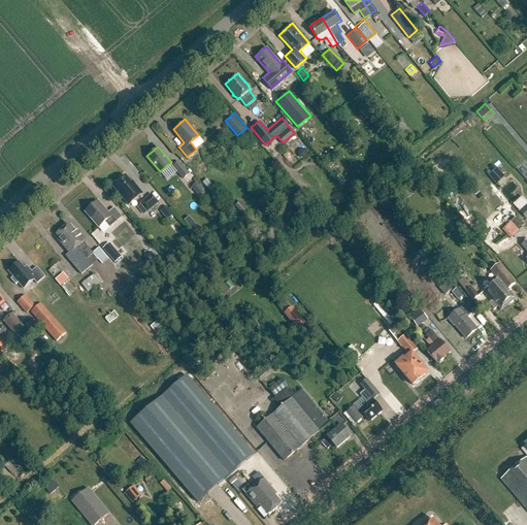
[(172,164),(183,177),(188,172),(177,160),(172,164)]
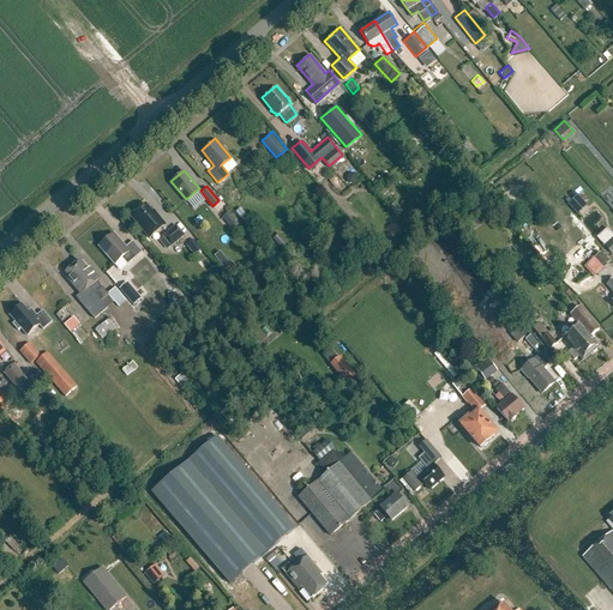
[(577,193),(568,201),(576,211),(586,203),(577,193)]
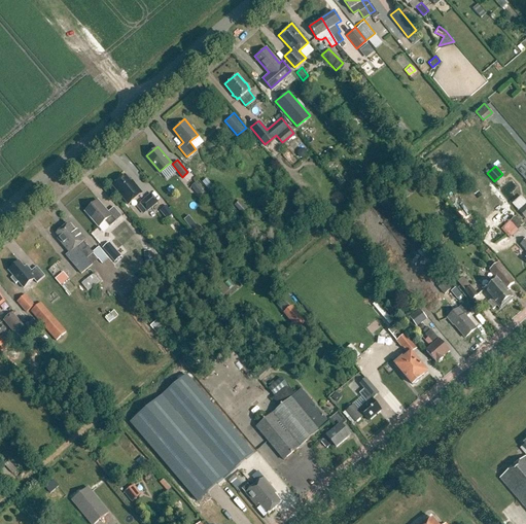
[(136,184),(134,185),(125,173),(111,184),(128,203),(141,190),(136,184)]
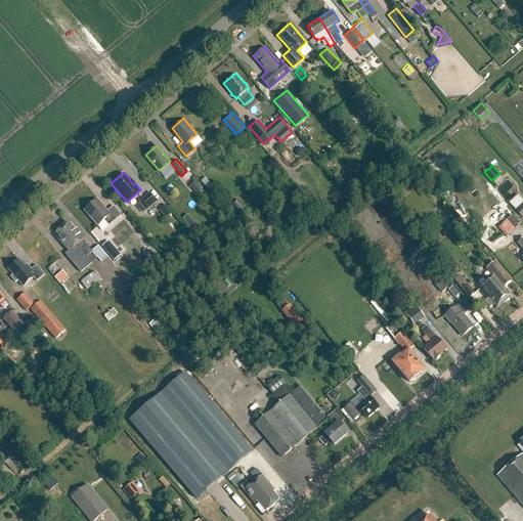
[(205,175),(201,179),(207,187),(212,183),(205,175)]
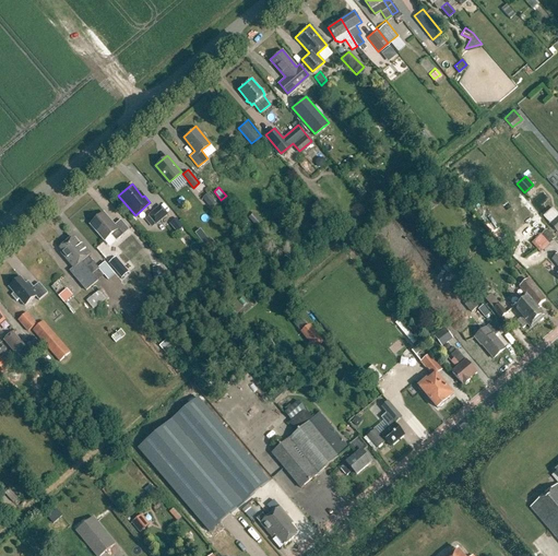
[(375,187),(369,191),(372,196),(370,197),(375,202),(382,196),(375,187)]
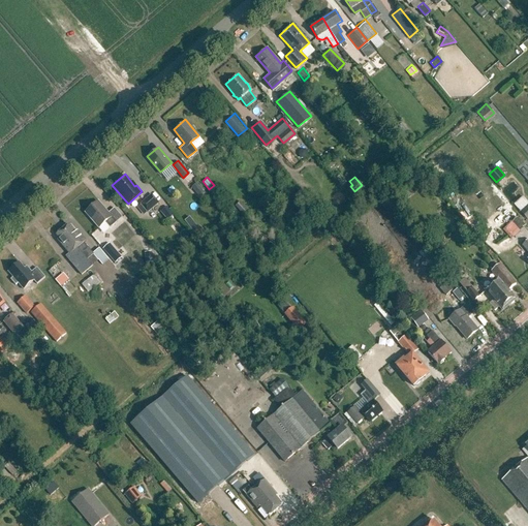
[(190,185),(198,194),(204,190),(195,181),(190,185)]
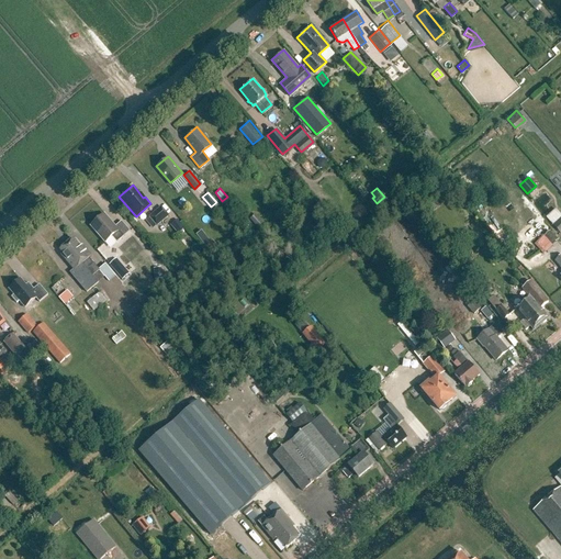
[(148,214),(156,223),(168,213),(160,204),(148,214)]
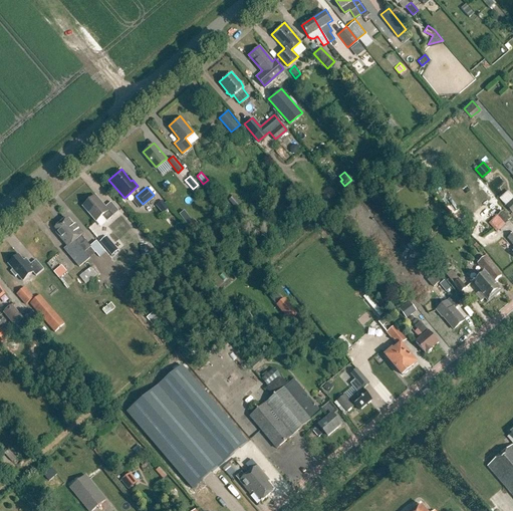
[(507,187),(498,195),(504,202),(512,194),(507,187)]
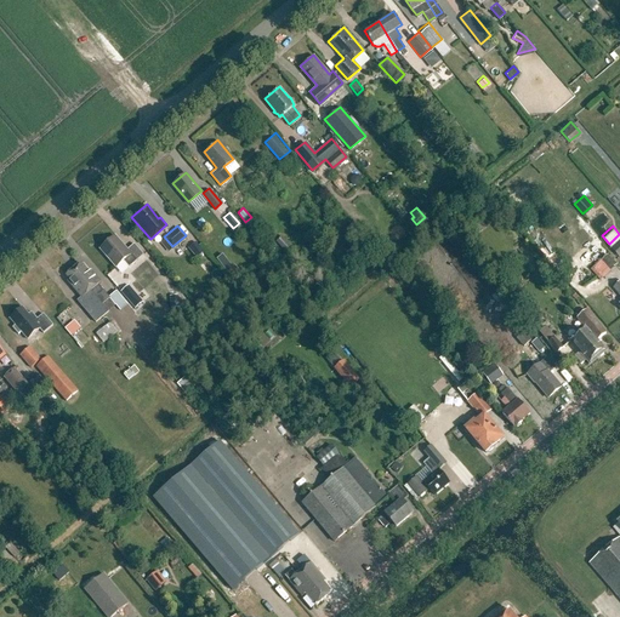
[(126,247),(114,234),(100,247),(115,266),(123,258),(128,266),(143,252),(134,241),(126,247)]
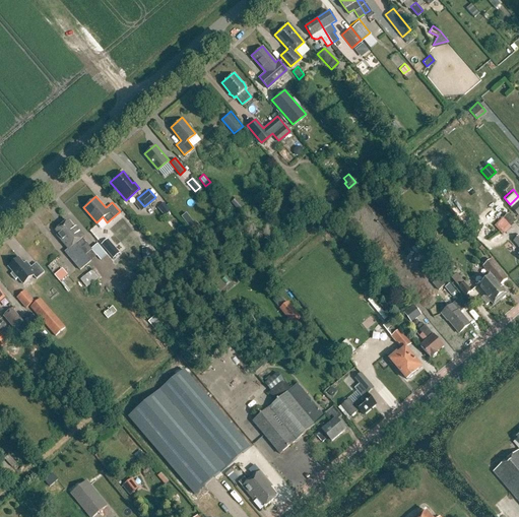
[(157,205),(165,213),(171,208),(164,200),(157,205)]
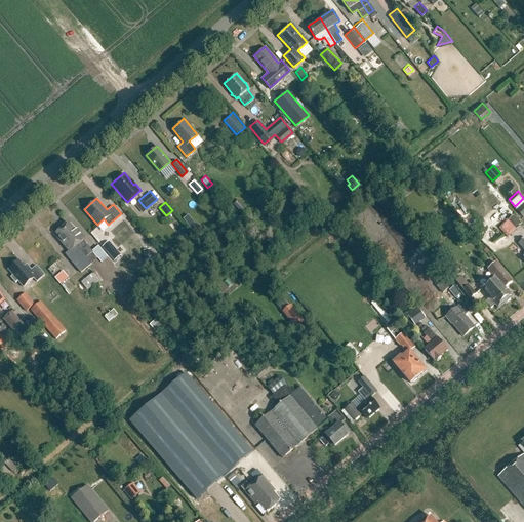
[(196,224),(188,212),(183,216),(191,228),(196,224)]
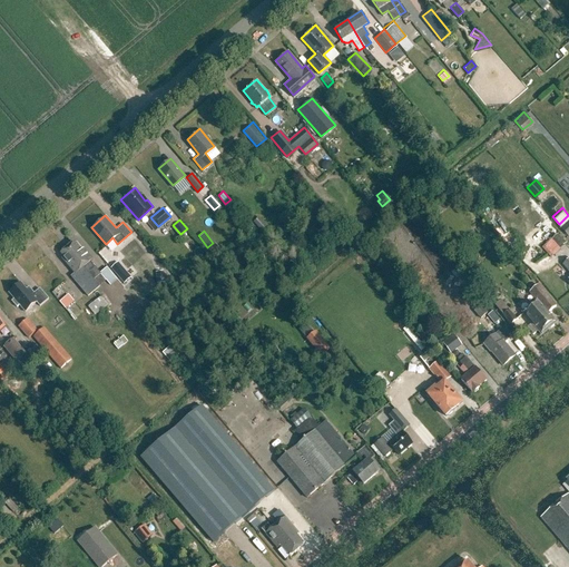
[(566,241),(557,232),(551,237),(559,246),(566,241)]
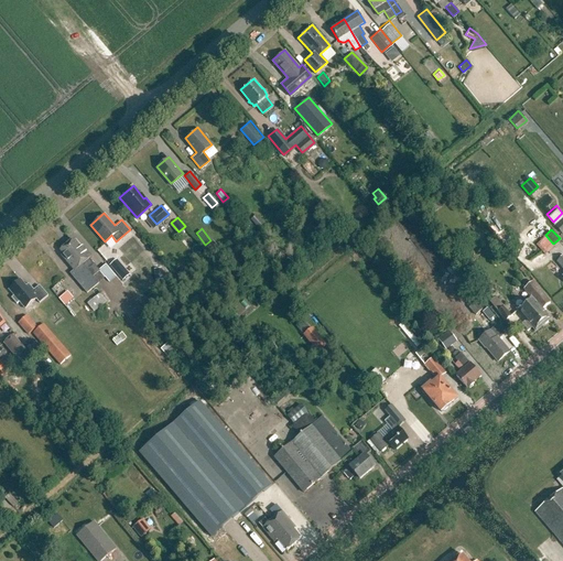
[(72,237),(66,243),(97,279),(104,273),(108,279),(115,272),(106,262),(98,268),(88,257),(90,255),(82,244),(79,246),(72,237)]
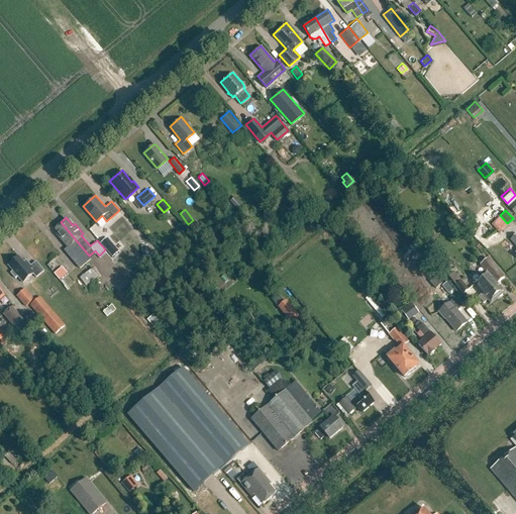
[(61,222),(54,227),(57,230),(56,232),(68,246),(70,248),(66,251),(79,267),(90,258),(88,255),(89,255),(61,222)]
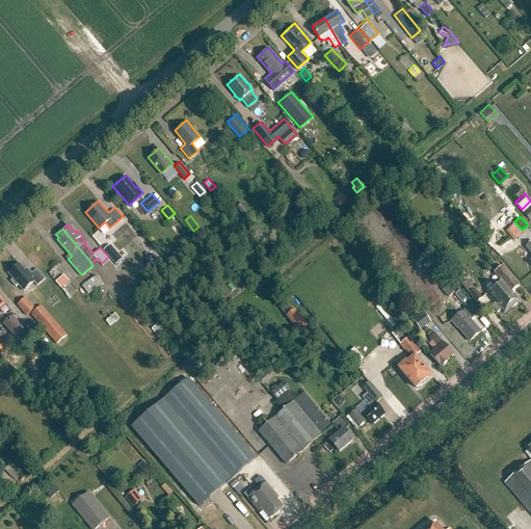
[(109,255),(115,249),(109,242),(103,248),(109,255)]
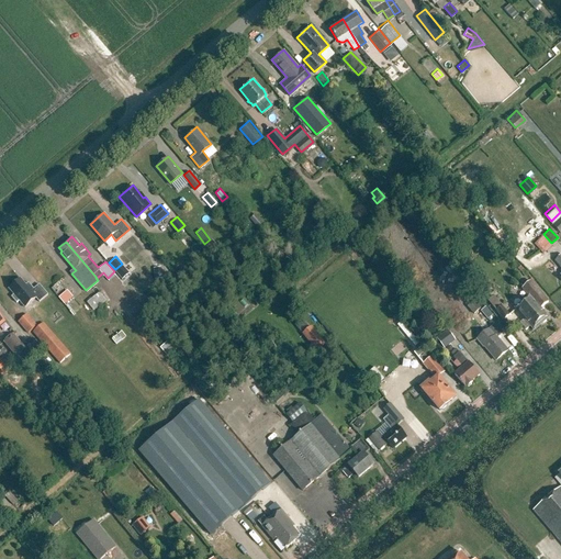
[(15,301),(19,299),(24,305),(35,295),(38,300),(47,292),(38,282),(33,287),(27,280),(24,283),(20,277),(8,287),(13,292),(10,294),(15,301)]
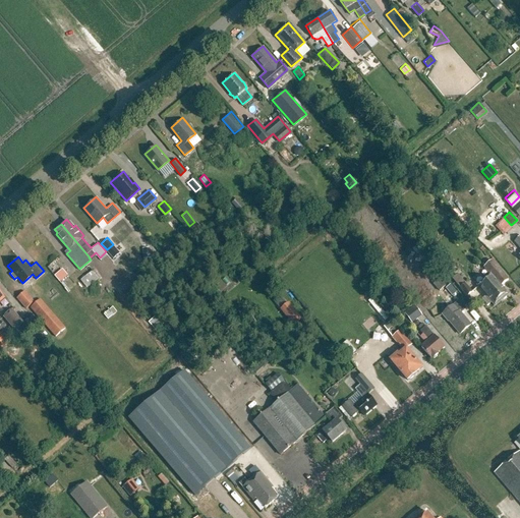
[(506,292),(499,284),(507,278),(490,259),(483,266),(489,273),(477,284),(485,293),(481,297),(486,303),(490,299),(494,302),(500,296),(503,297),(506,295),(506,292)]
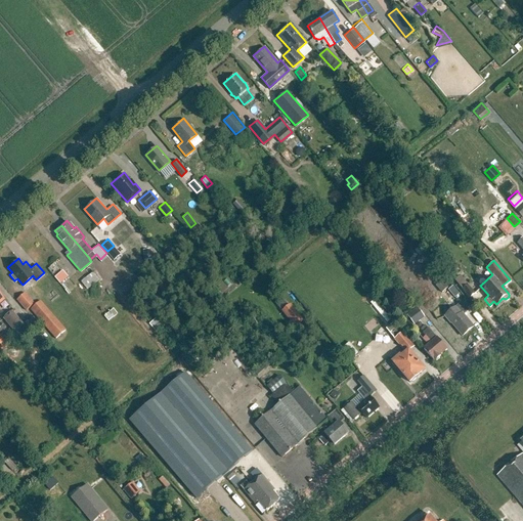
[(59,280),(67,273),(61,267),(53,273),(59,280)]
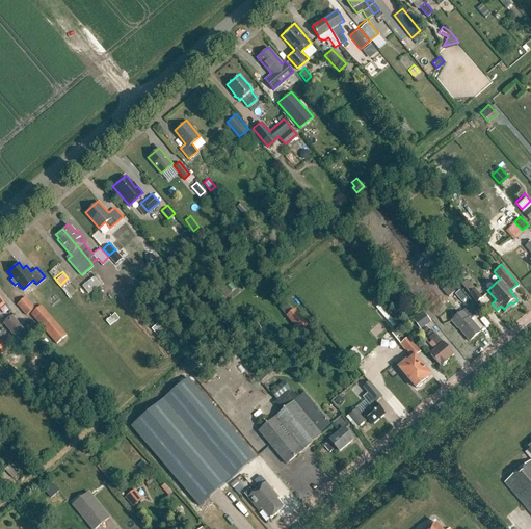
[(87,292),(100,283),(94,274),(81,284),(87,292)]
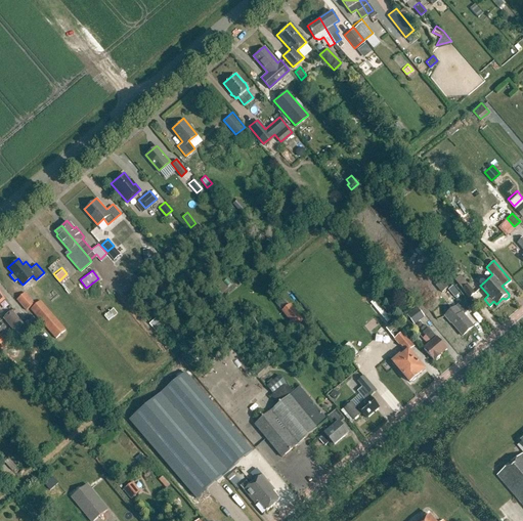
[(441,277),(435,283),(435,284),(441,291),(447,285),(441,277)]
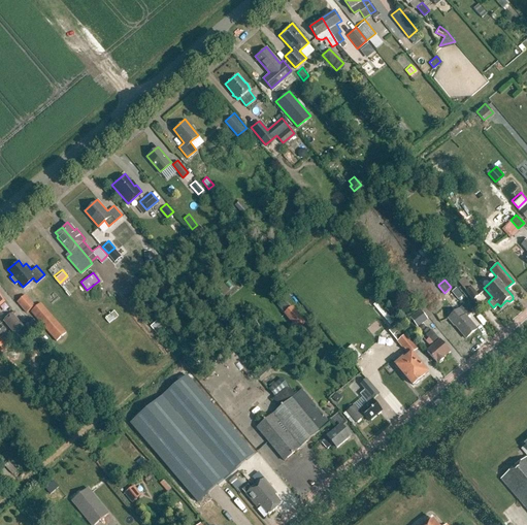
[(471,299),(478,294),(468,282),(462,286),(471,299)]
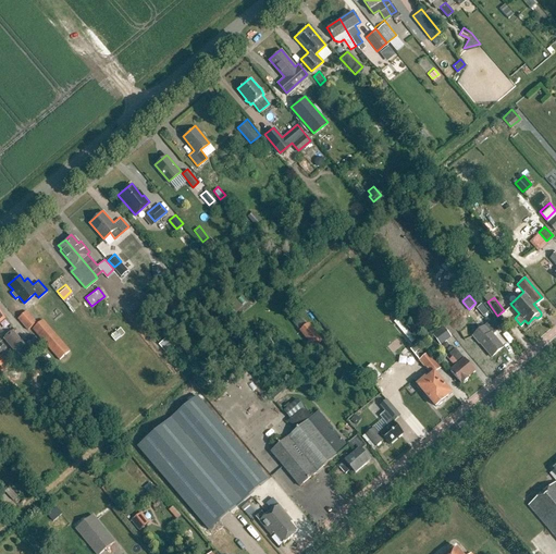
[(17,317),(27,328),(36,320),(26,309),(17,317)]
